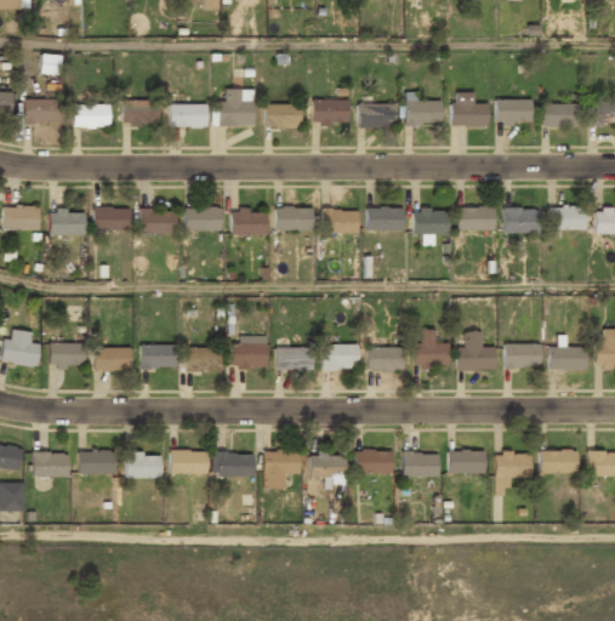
[(0,0),(0,9),(24,10),(23,0),(0,0)]
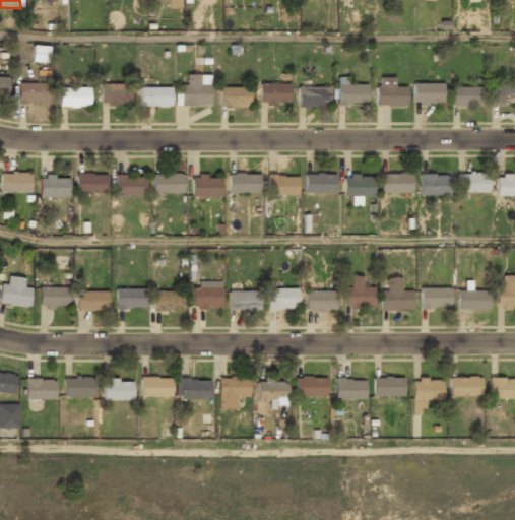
[(173,0),(173,8),(186,8),(186,0),(173,0)]
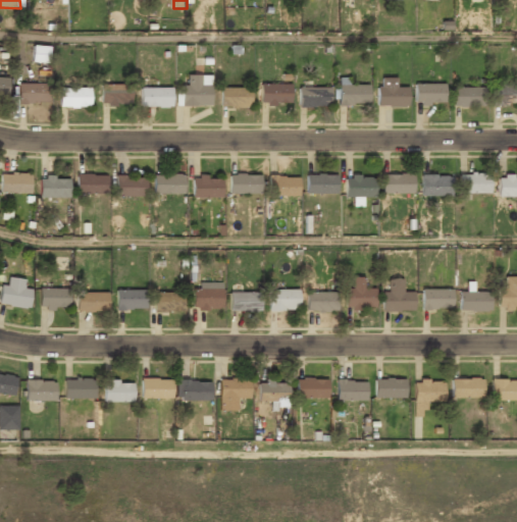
[(36,62),(53,62),(54,46),(37,45),(36,62)]
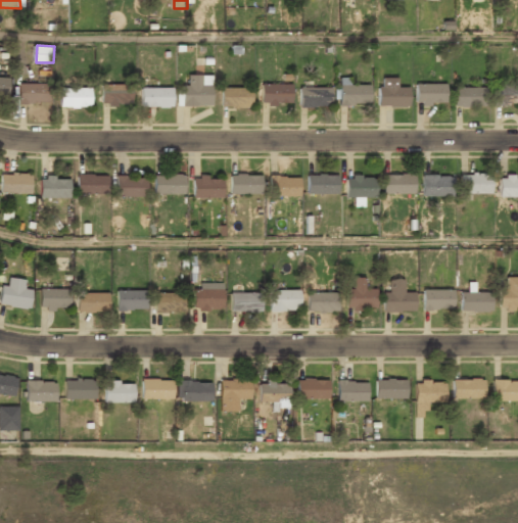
[(216,106),(215,76),(189,76),(190,87),(183,87),(183,106),(216,106)]
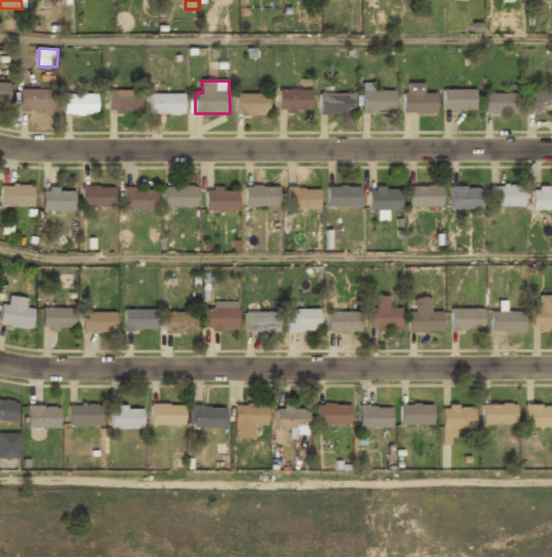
[(13,82),(0,82),(0,102),(13,103),(13,82)]
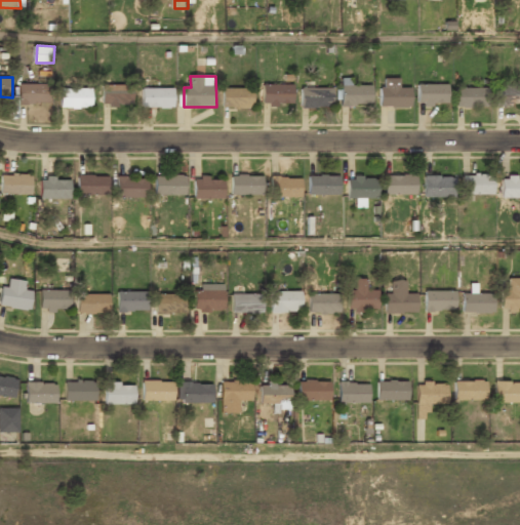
[(402,77),(383,77),(383,106),(413,106),(413,87),(402,87),(402,77)]
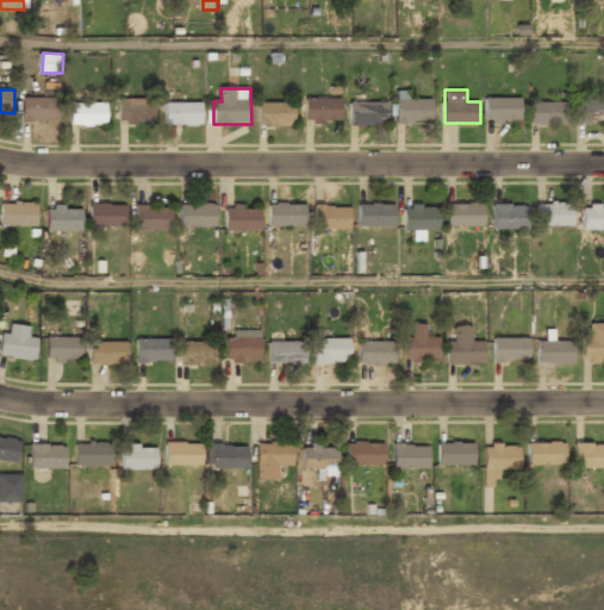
[(435,99),(410,99),(410,92),(399,92),(399,122),(435,122),(435,99)]
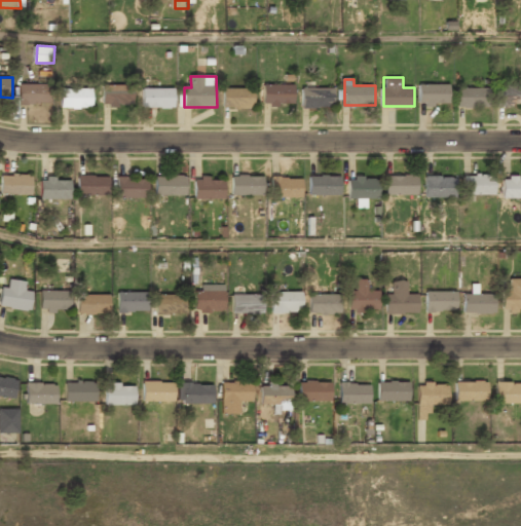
[(420,104),(451,104),(451,82),(420,82),(420,104)]
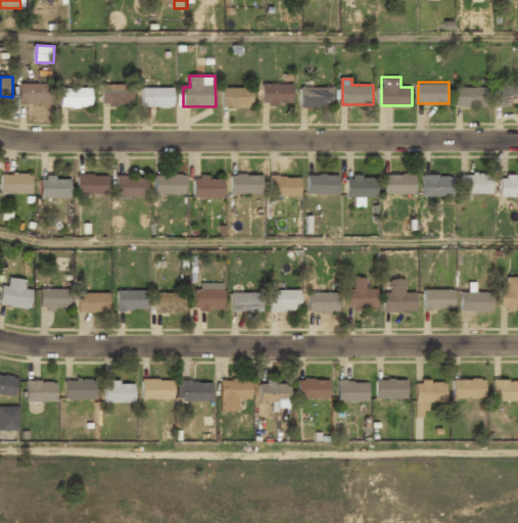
[(50,85),(21,85),(21,103),(50,103),(50,85)]
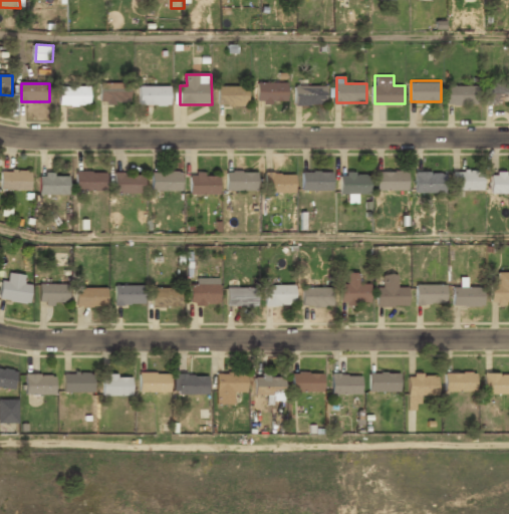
[(132,103),(132,83),(102,83),(102,103),(132,103)]
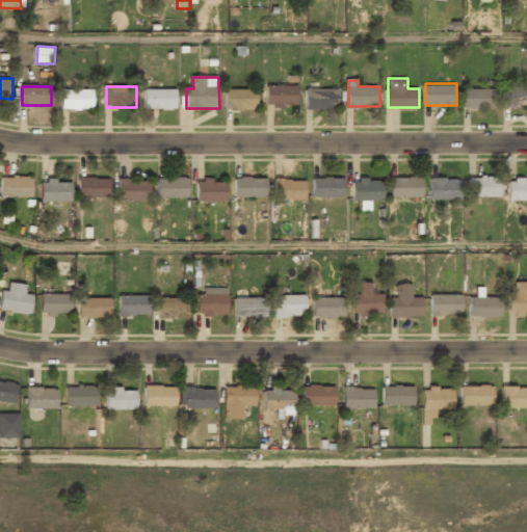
[(299,86),(268,86),(268,106),(299,106),(299,86)]
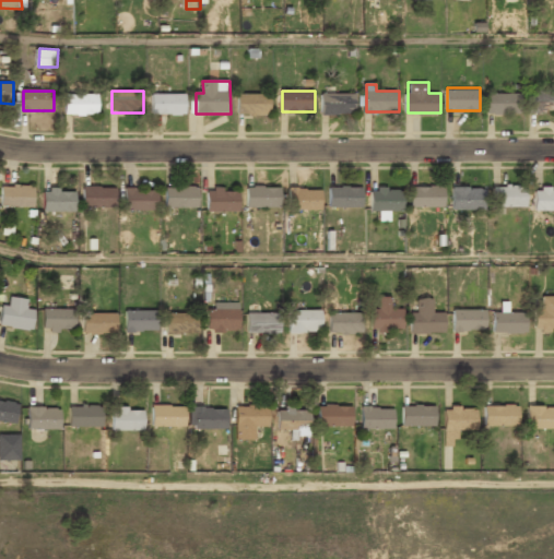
[(533,110),(553,110),(553,91),(533,91),(533,110)]
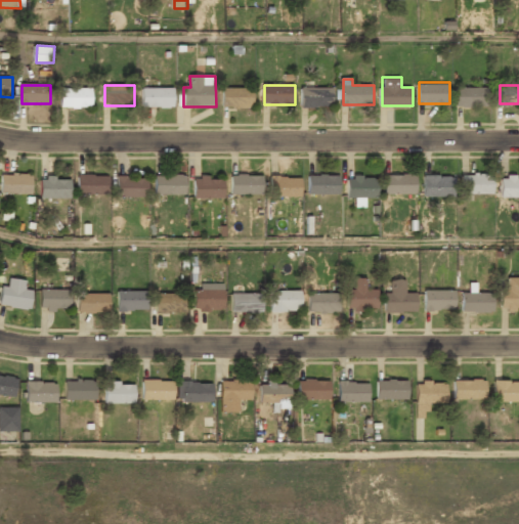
[(488,86),(458,86),(458,105),(488,105),(488,86)]
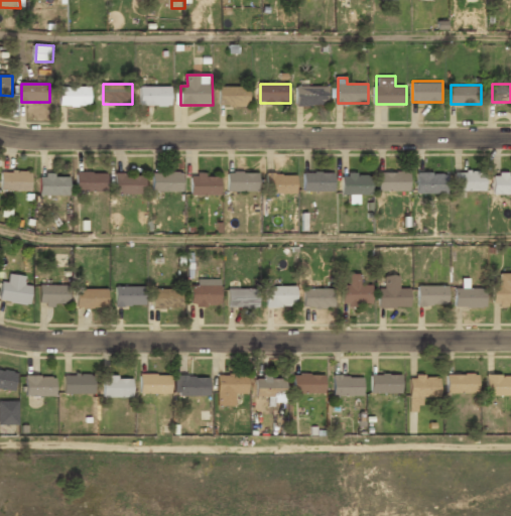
[(298,105),(329,105),(329,86),(298,86),(298,105)]
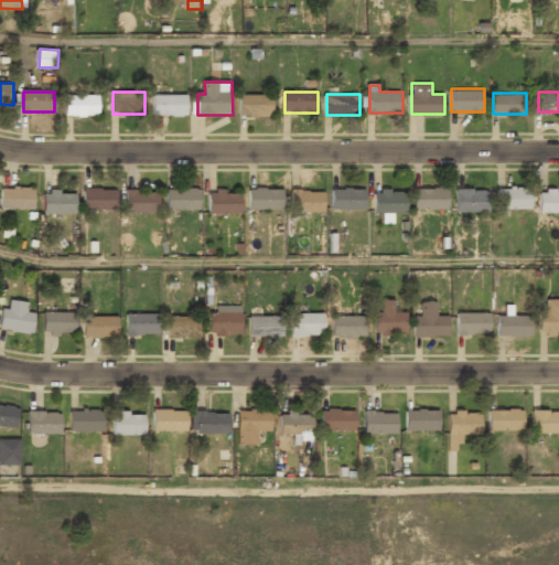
[(101,117),(101,95),(66,95),(66,117),(101,117)]
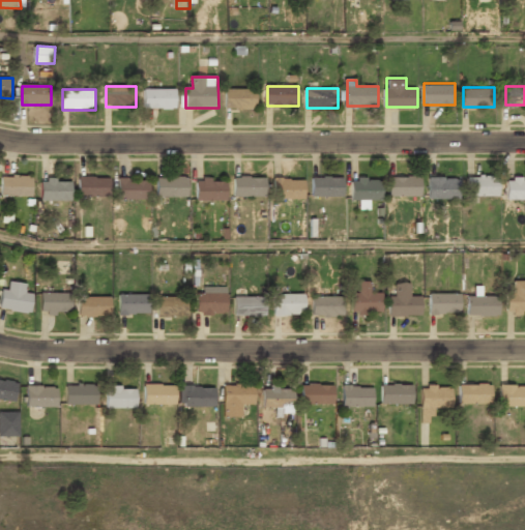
[(179,89),(145,89),(145,110),(179,110),(179,89)]
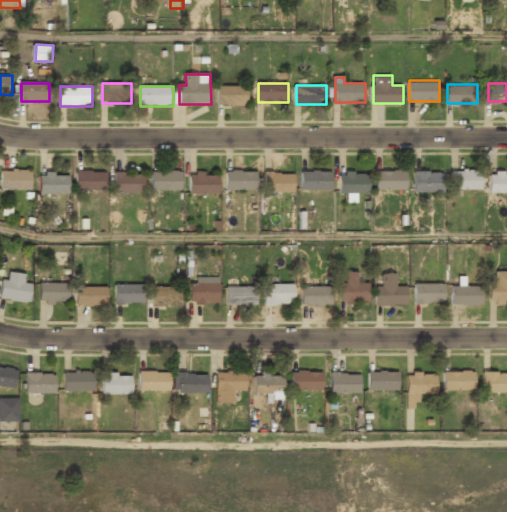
[(249,105),(249,86),(219,86),(219,105),(249,105)]
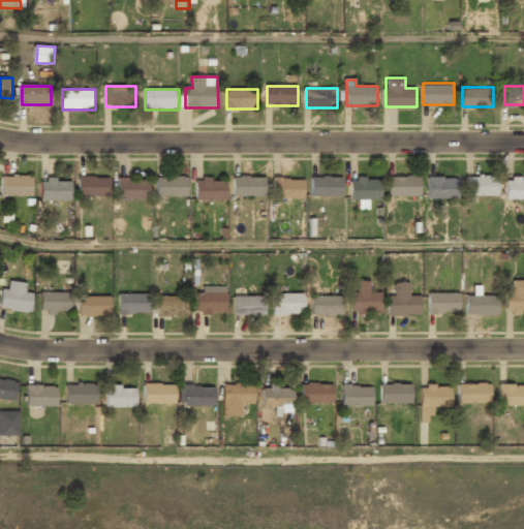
[(500,175),(468,175),(468,194),(500,194),(500,175)]
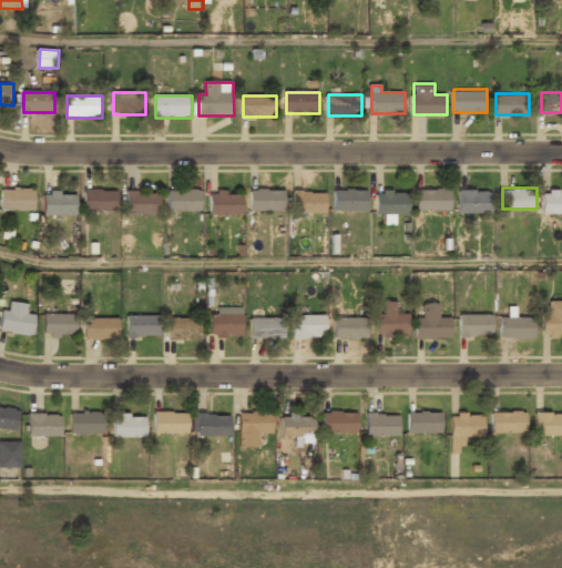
[(370,189),(336,189),(336,211),(370,211),(370,189)]
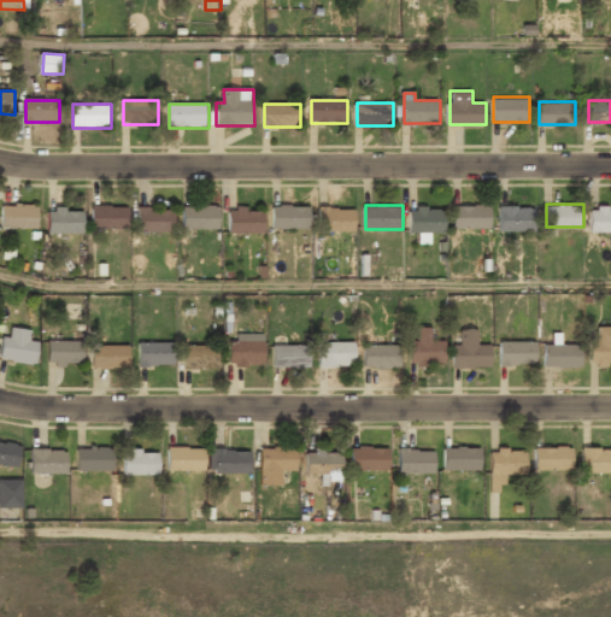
[(456,229),(493,229),(493,205),(456,205),(456,229)]
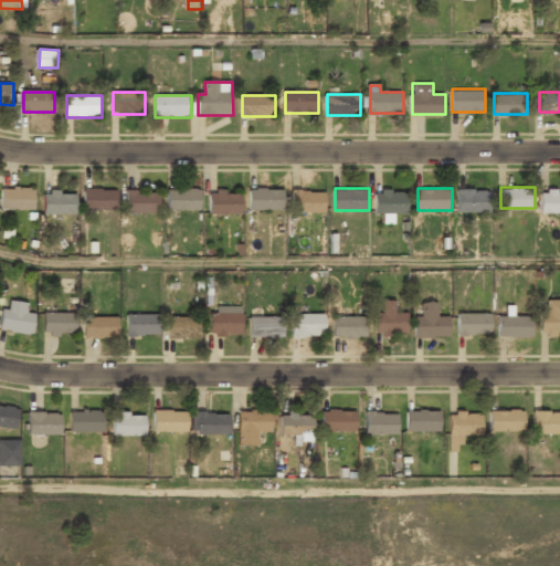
[(494,211),(494,188),(460,188),(460,211),(494,211)]
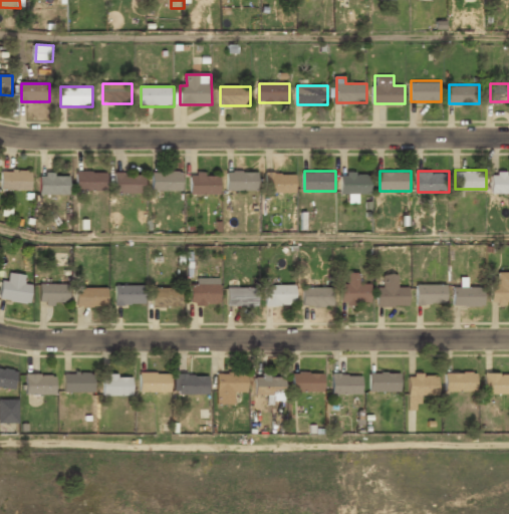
[(34,191),(34,172),(3,172),(3,191),(34,191)]
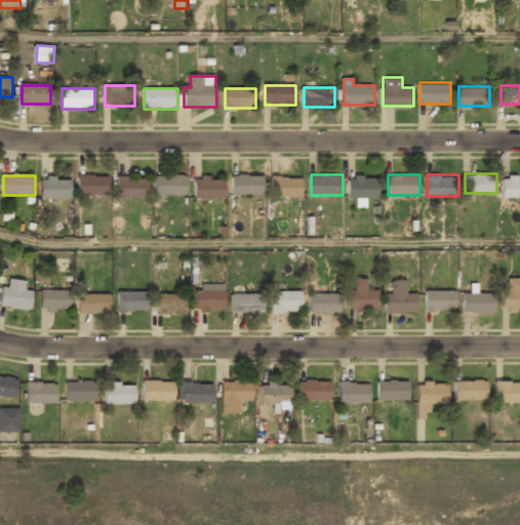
[(233,175),(233,195),(266,195),(266,175),(233,175)]
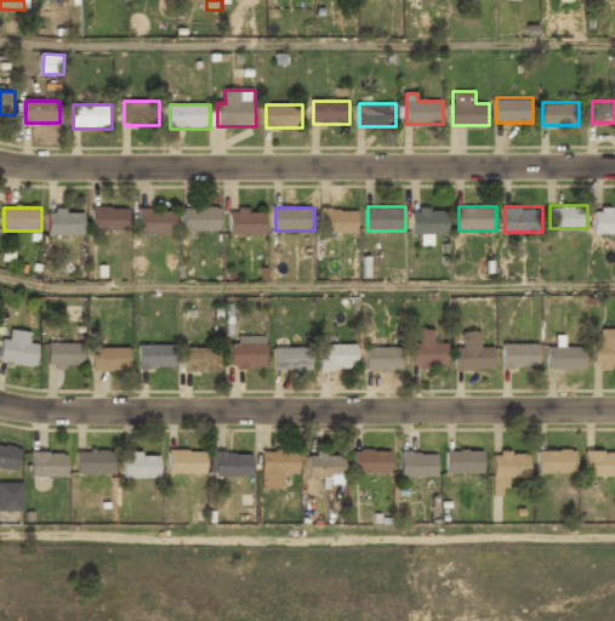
[(132,209),(96,209),(96,231),(132,231),(132,209)]
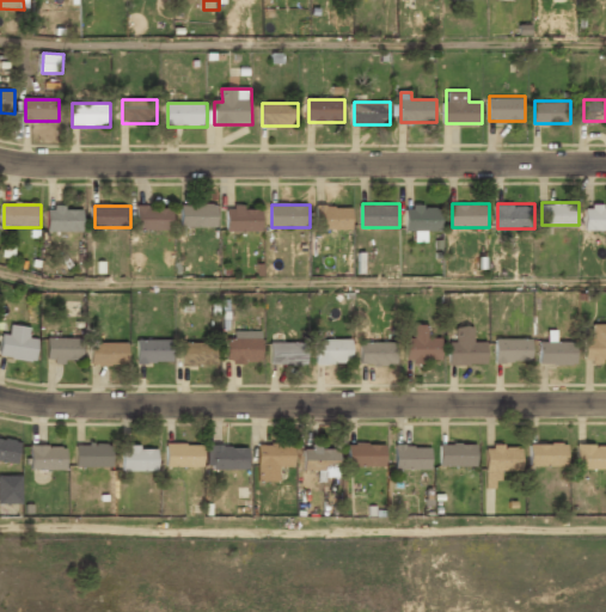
[(220,227),(220,206),(183,206),(183,227),(220,227)]
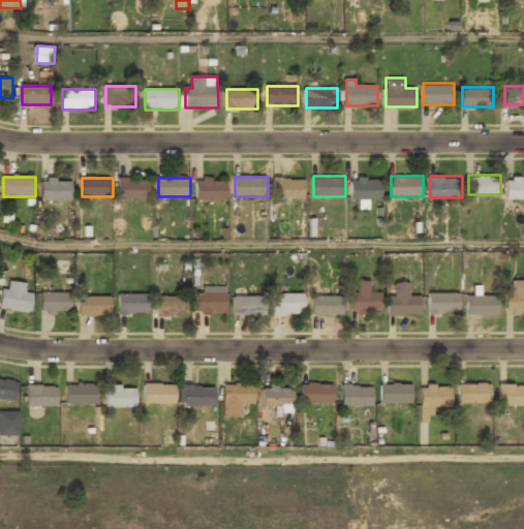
[(229,199),(229,178),(197,178),(197,199),(229,199)]
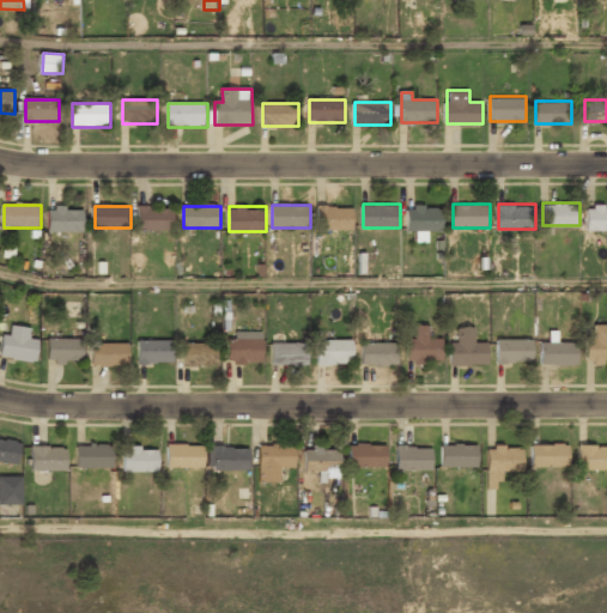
[(354,230),(354,206),(319,206),(319,230),(354,230)]
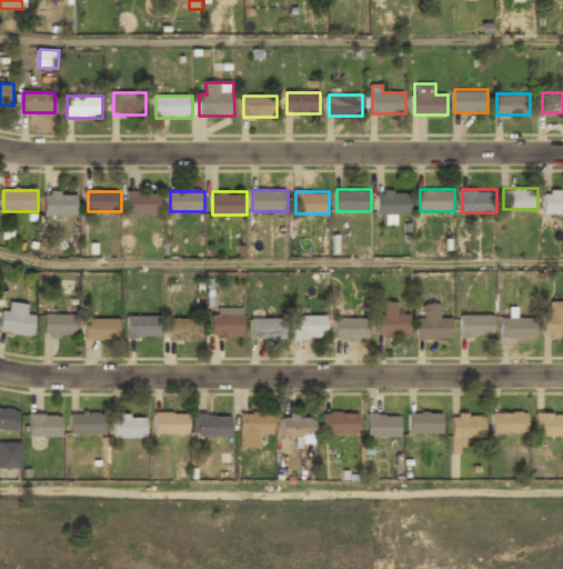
[(413,191),(380,191),(380,213),(413,213),(413,191)]
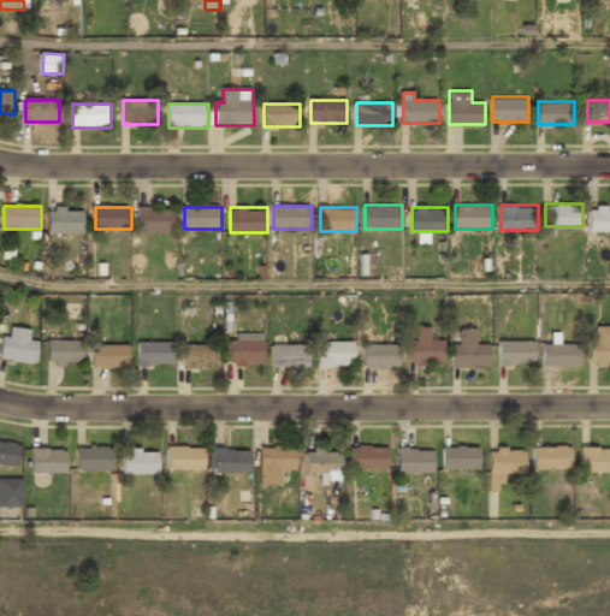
[(609,207),(591,207),(591,232),(609,232),(609,207)]
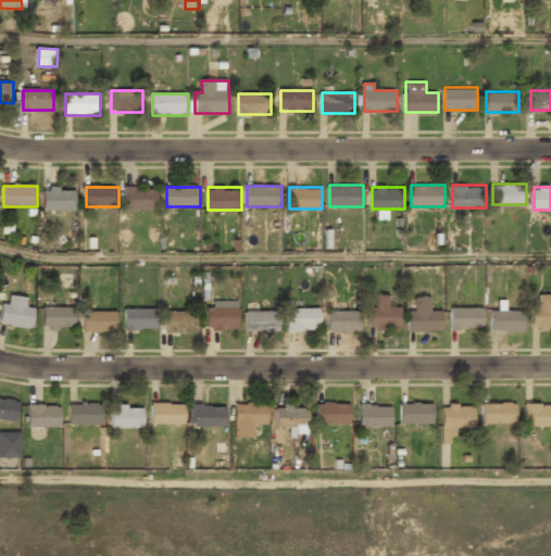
[(160,210),(160,188),(127,188),(127,210),(160,210)]
